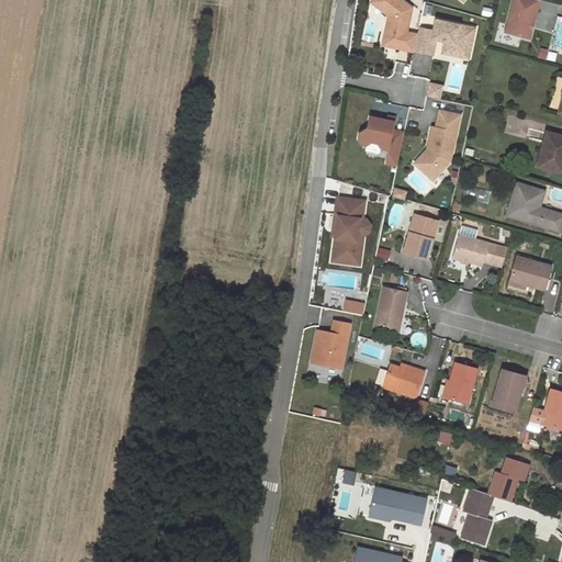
[(414,51),(417,34),(406,32),(412,8),(401,0),(372,0),(371,2),(389,17),(386,29),(397,31),(394,47),(414,52),(414,51)]
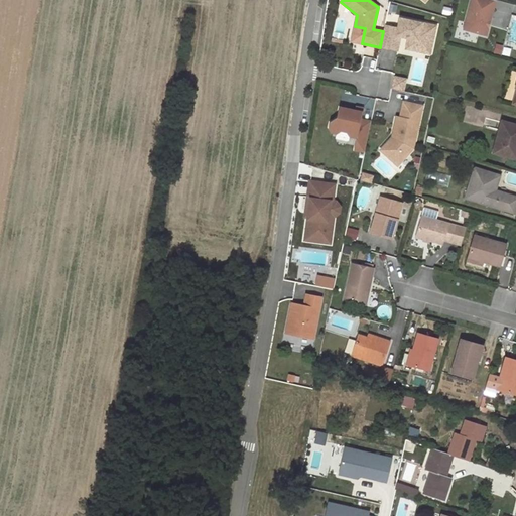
[(495,0),(472,0),(464,29),(486,35),(495,0)]
